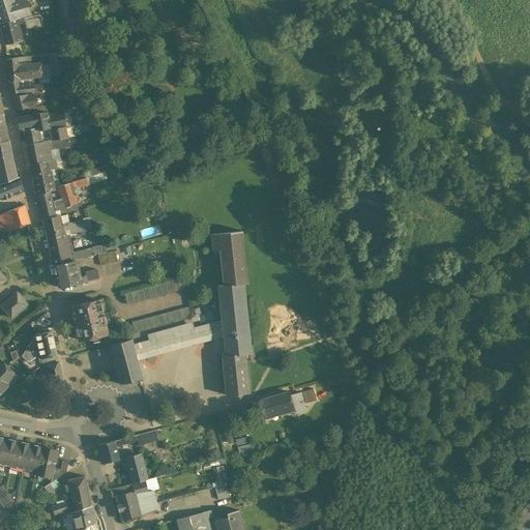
[(13,0),(0,0),(0,22),(17,18),(30,15),(26,0),(15,1),(13,0)]
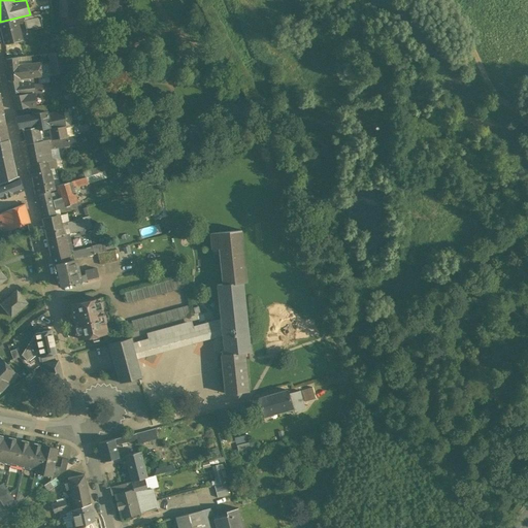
[(73,0),(60,0),(60,17),(74,17),(73,0)]
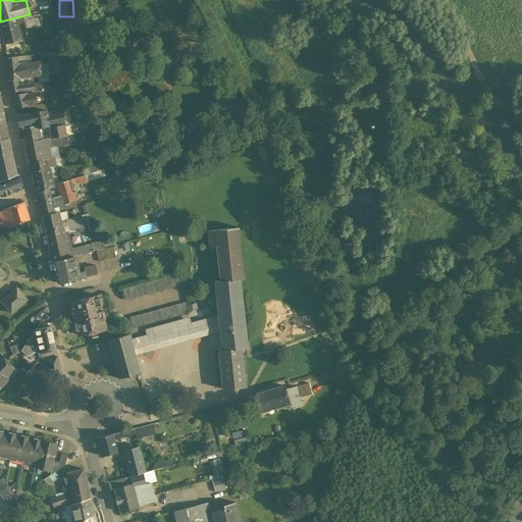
[(30,14),(16,17),(17,21),(23,21),(23,20),(39,17),(38,13),(31,14),(30,14)]
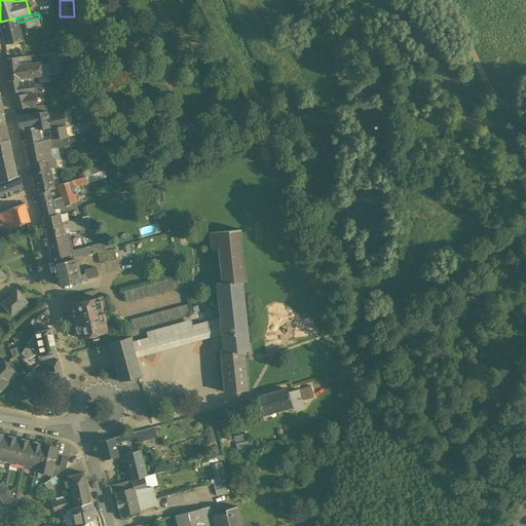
[(39,17),(24,21),(24,22),(26,31),(42,27),(40,16),(39,17)]
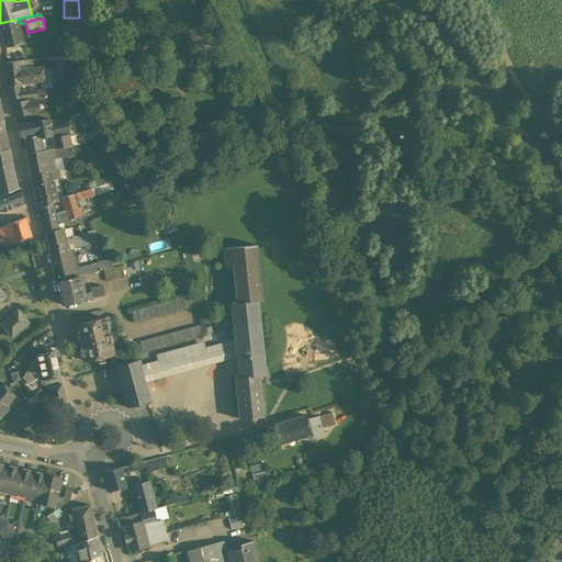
[(18,19),(0,23),(0,27),(4,47),(24,43),(19,23),(18,19)]
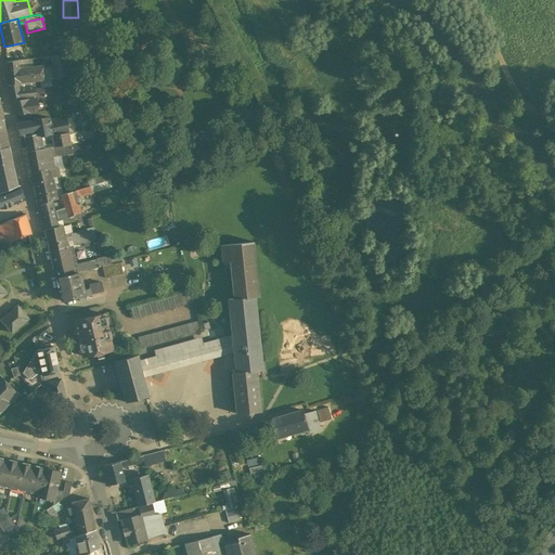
[(64,55),(51,56),(51,57),(53,69),(55,78),(73,76),(64,55)]
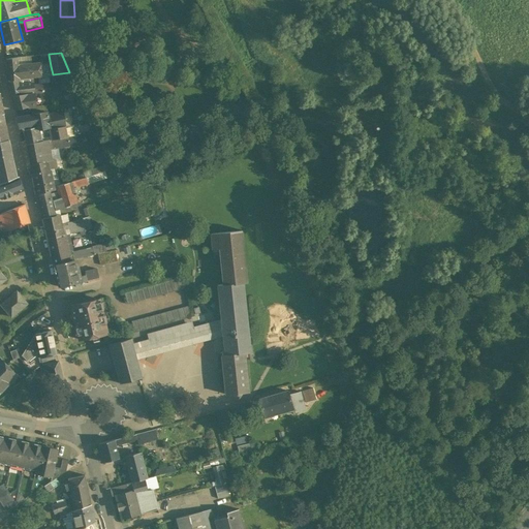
[(32,56),(18,57),(19,64),(33,63),(32,56)]
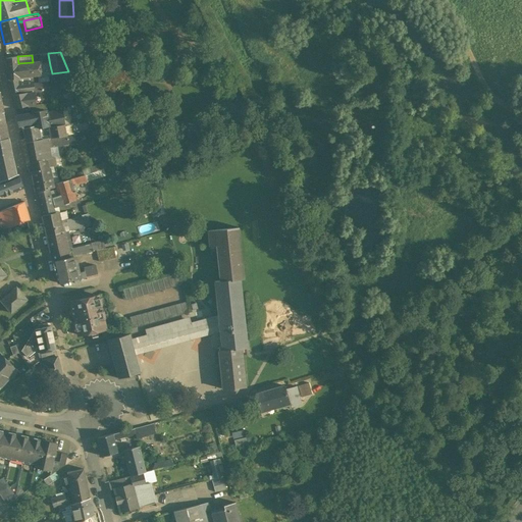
[(33,62),(18,63),(17,56),(6,58),(8,79),(19,77),(52,73),(50,65),(42,66),(41,61),(33,62)]
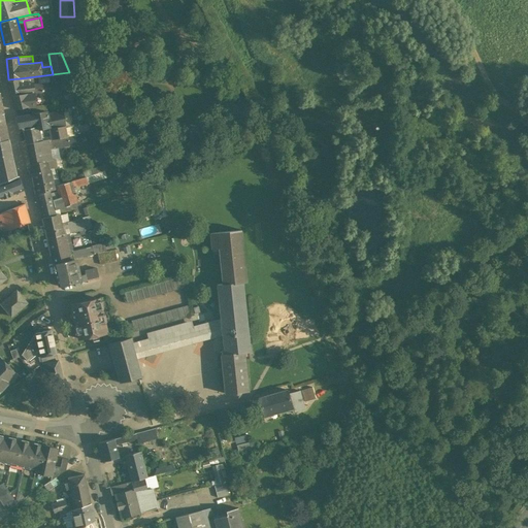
[(20,78),(8,79),(11,95),(21,94),(19,84),(18,79),(20,79),(20,78)]
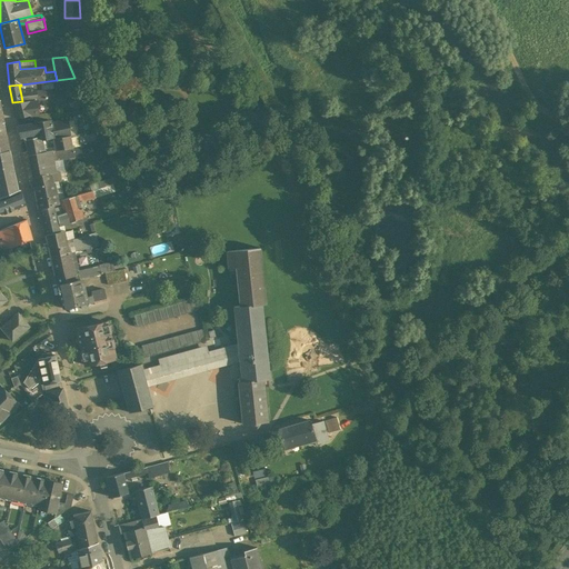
[(36,89),(20,90),(22,101),(29,100),(37,100),(36,89)]
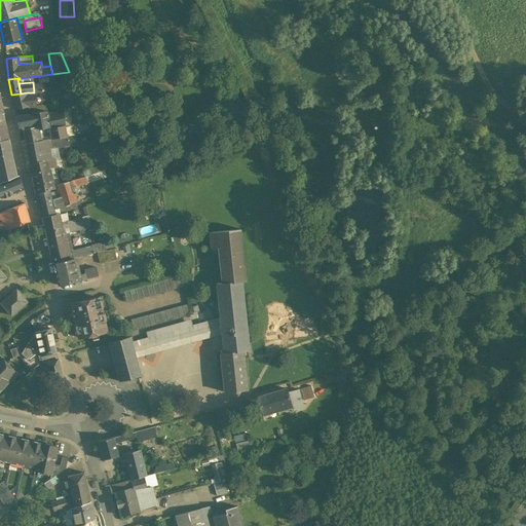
[(49,83),(36,84),(36,91),(50,90),(49,83)]
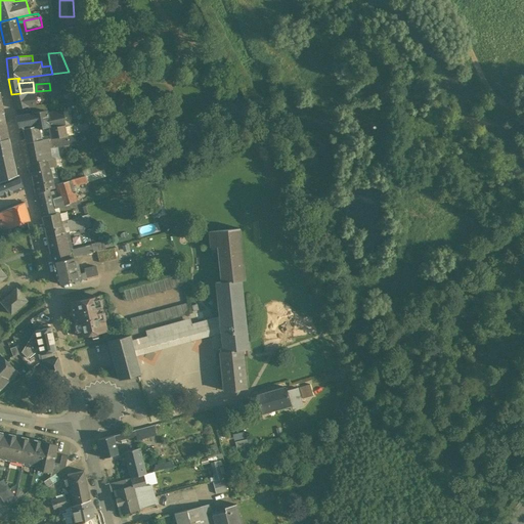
[(20,93),(11,94),(15,108),(28,106),(28,105),(35,104),(34,93),(27,94),(27,92),(20,93)]
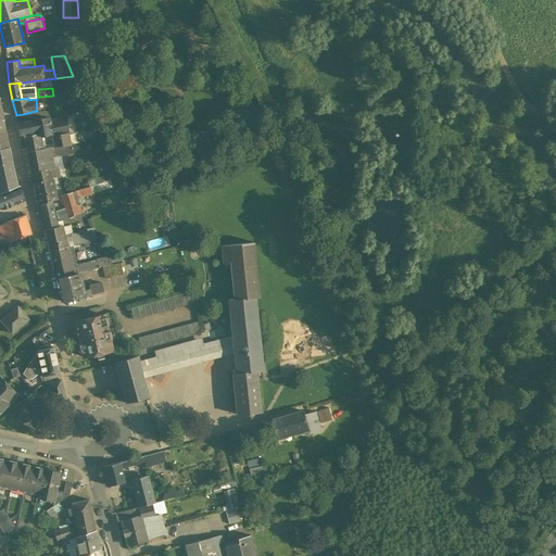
[(37,111),(38,118),(49,117),(48,110),(37,111)]
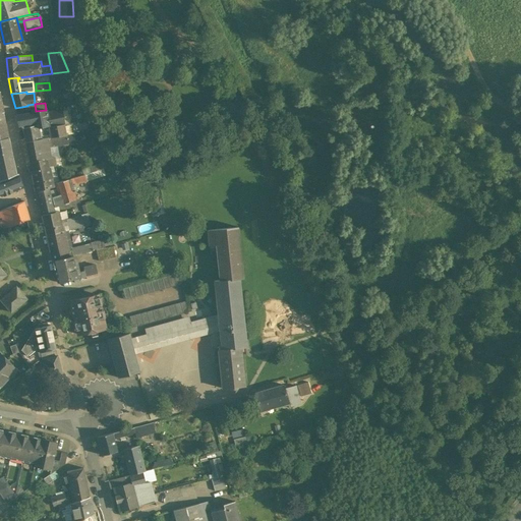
[(57,111),(47,113),(46,110),(16,115),(19,126),(22,125),(23,128),(39,124),(39,128),(42,127),(60,124),(62,120),(61,113),(57,111)]
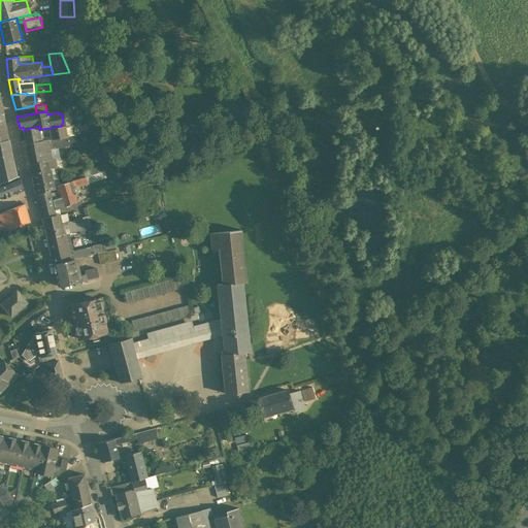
[(0,113),(0,149),(10,146),(9,143),(3,113),(0,113)]
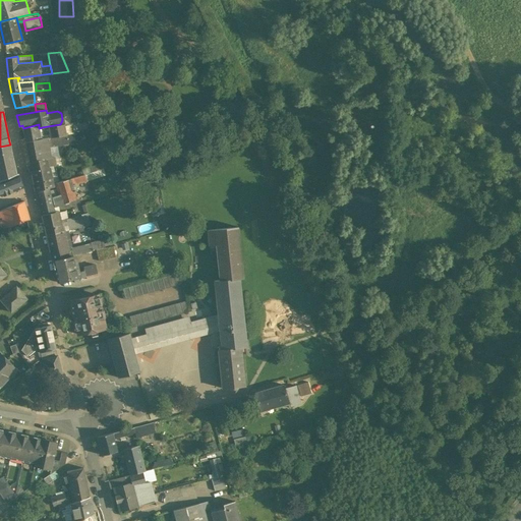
[(39,124),(23,128),(26,142),(42,138),(39,128),(39,124)]
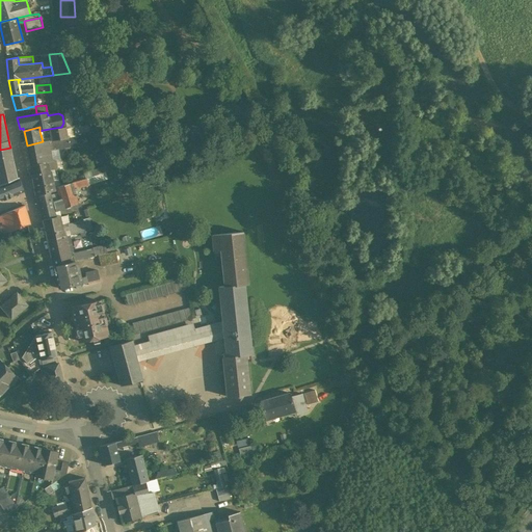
[(61,127),(43,130),(44,137),(51,136),(52,140),(59,139),(68,138),(65,127),(61,127)]
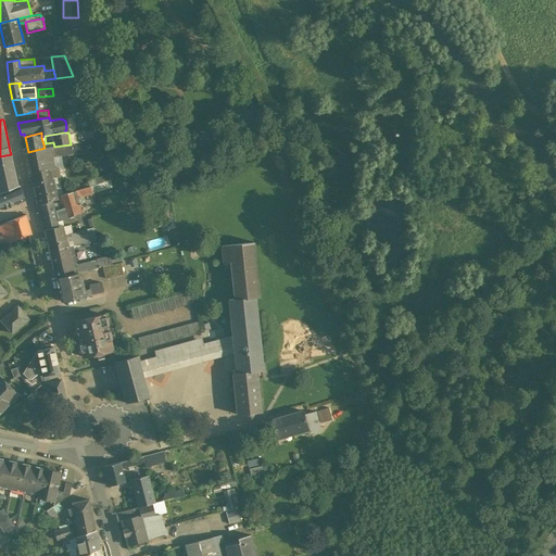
[(45,148),(28,152),(32,173),(34,181),(52,178),(51,168),(58,167),(57,162),(57,158),(53,158),(52,153),(63,151),(62,146),(54,147),(46,148),(45,148)]
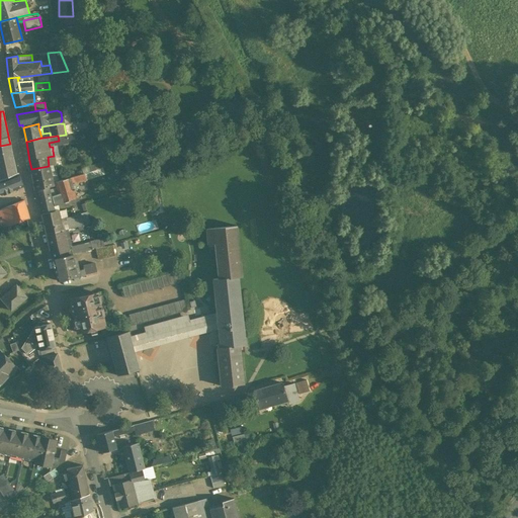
[(10,144),(0,146),(0,180),(16,174),(10,144)]
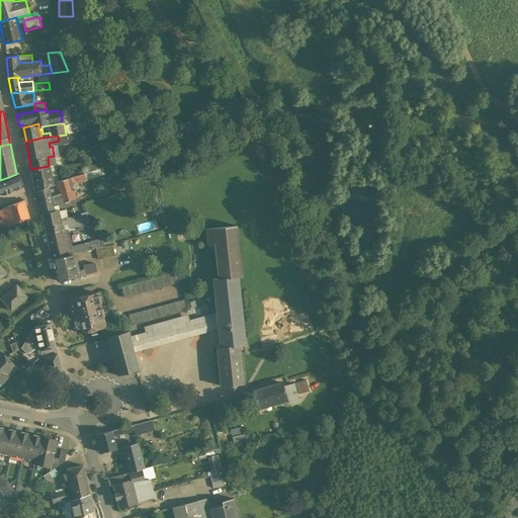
[(91,151),(93,158),(104,155),(102,148),(91,151)]
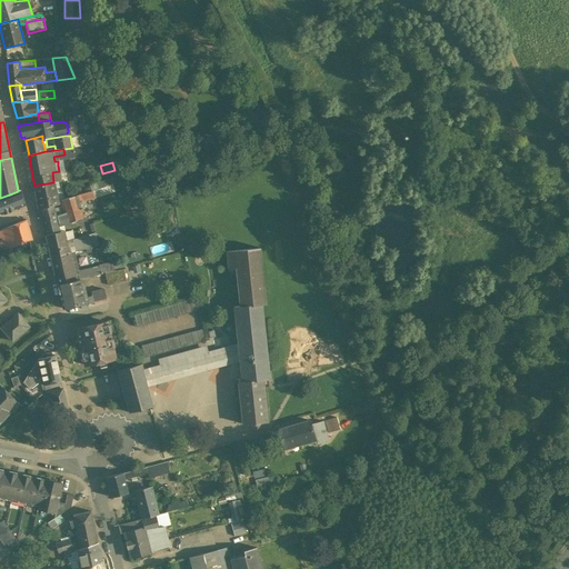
[(112,178),(98,183),(99,188),(108,186),(115,183),(112,178)]
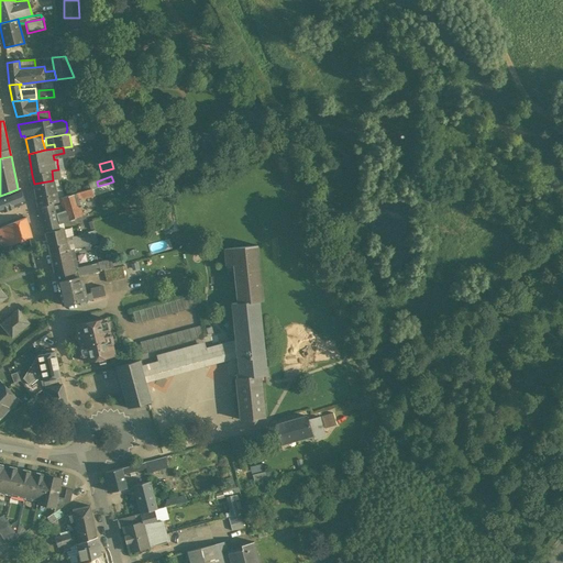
[(34,184),(34,185),(37,199),(50,197),(52,203),(58,202),(54,184),(61,183),(59,179),(53,180),(34,184)]
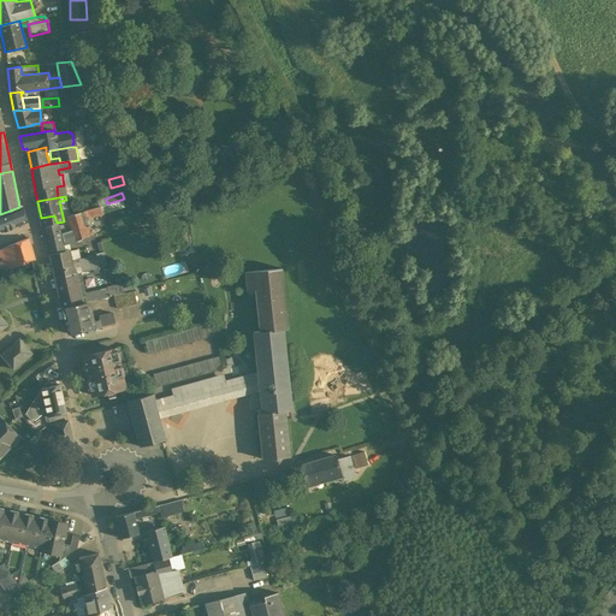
[(117,201),(107,203),(100,207),(102,214),(119,208),(117,201)]
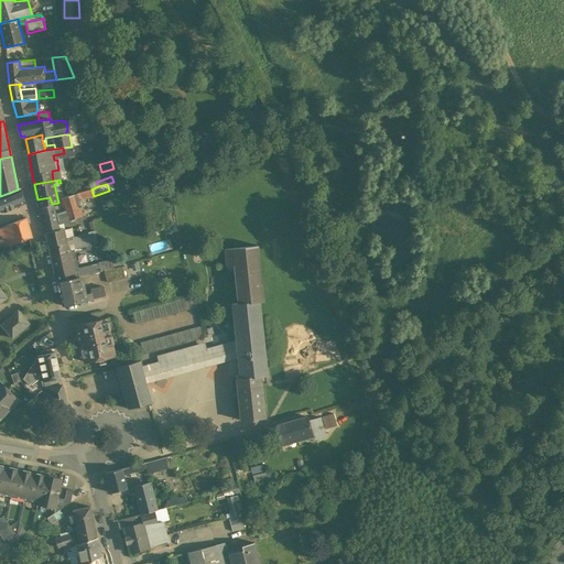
[(0,208),(1,212),(24,203),(20,188),(18,190),(0,196),(0,208)]
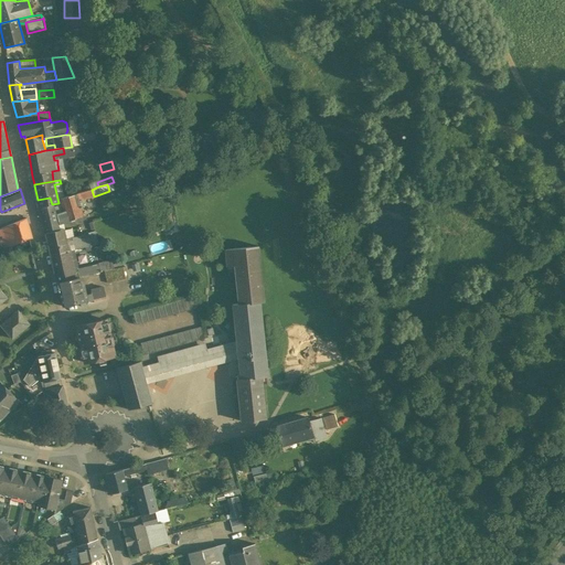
[(92,190),(76,194),(78,201),(94,196),(92,190)]
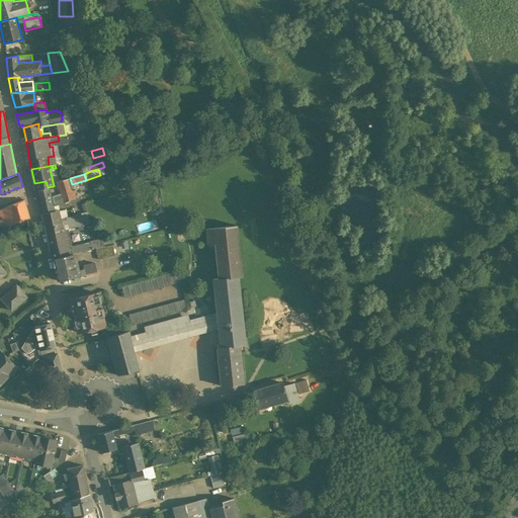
[(70,178),(56,182),(57,188),(59,194),(52,196),(55,205),(77,198),(72,184),(70,178)]
